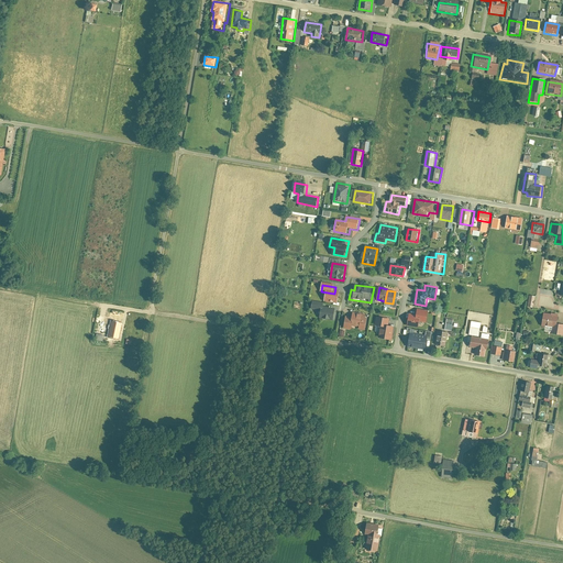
[(334,294),(328,293),(326,302),(339,304),(341,295),(334,294)]
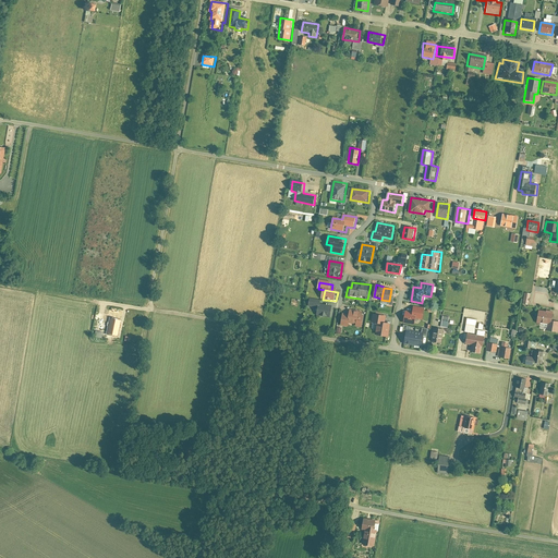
[(319,316),(332,317),(334,308),(320,307),(319,316)]
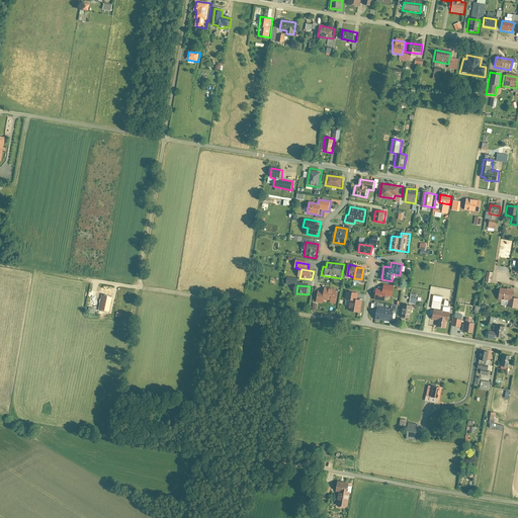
[(385,286),(384,291),(387,291),(387,294),(394,295),(395,287),(385,286)]
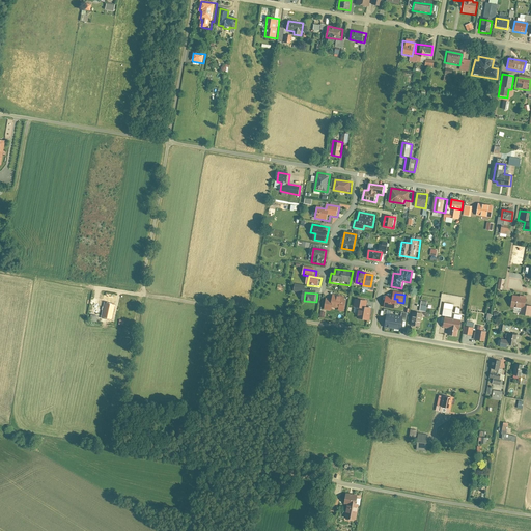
[(326,299),(325,307),(334,308),(344,310),(346,298),(334,296),(333,300),(326,299)]
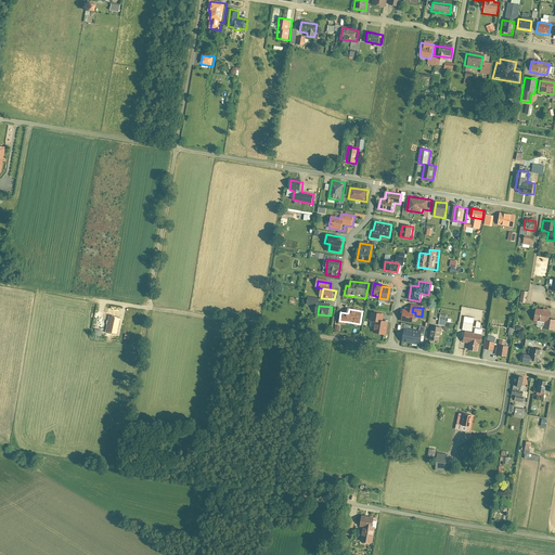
[(545,324),(544,330),(554,331),(554,320),(549,320),(550,312),(533,309),(531,322),(545,324)]
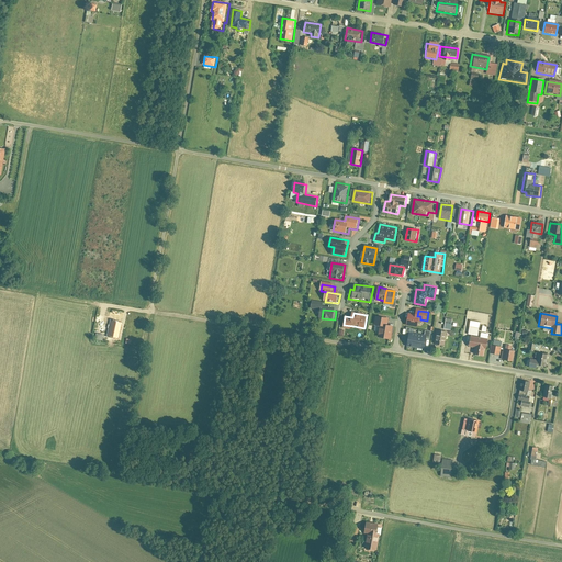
[(380,325),(379,336),(392,339),(394,323),(390,323),(390,317),(377,315),(375,324),(380,325)]
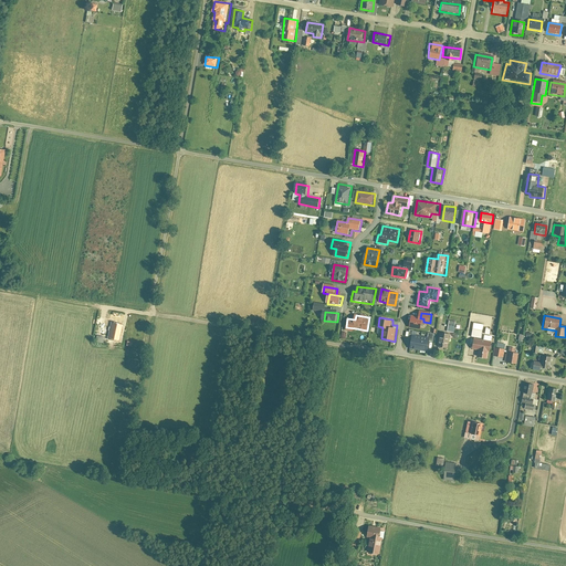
[(409,327),(422,329),(423,322),(423,318),(420,318),(411,317),(409,327)]
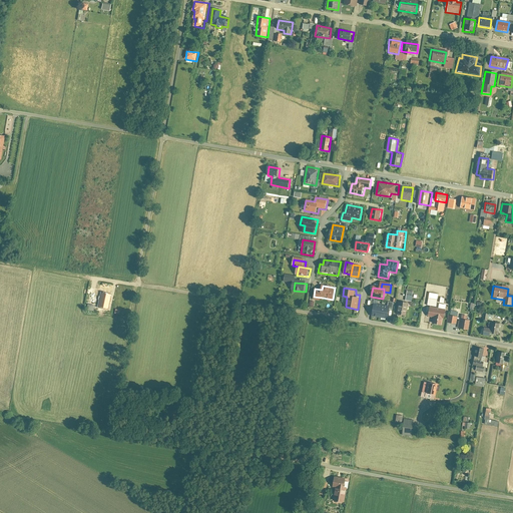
[(101,294),(99,307),(109,309),(112,296),(101,294)]
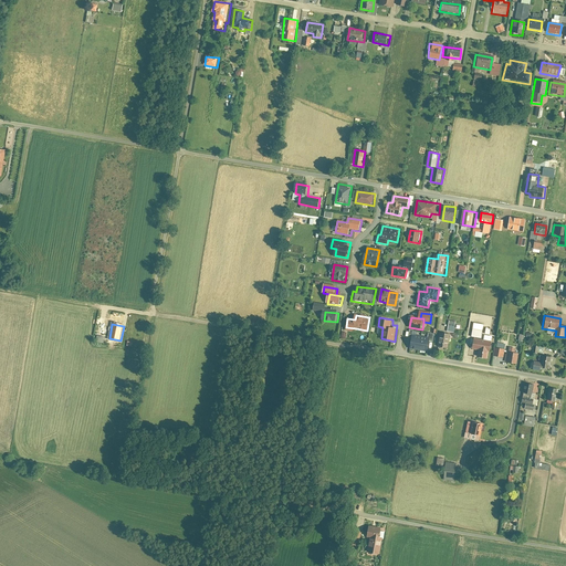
[(440,331),(438,345),(449,347),(451,333),(440,331)]
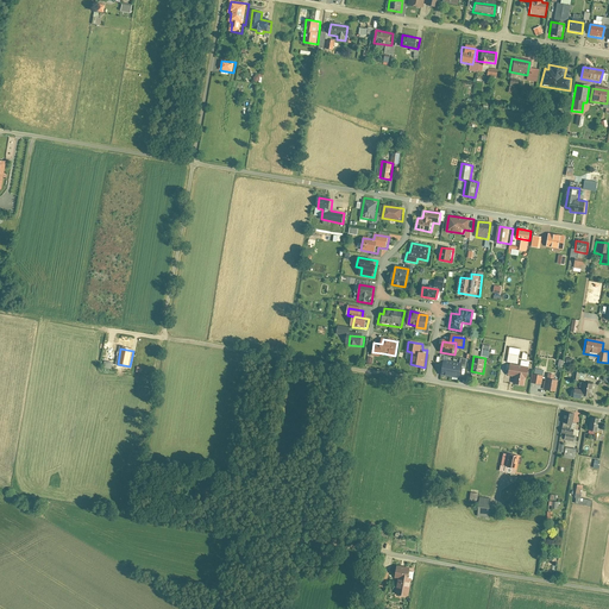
[(441,374),(451,376),(453,363),(444,360),(441,374)]
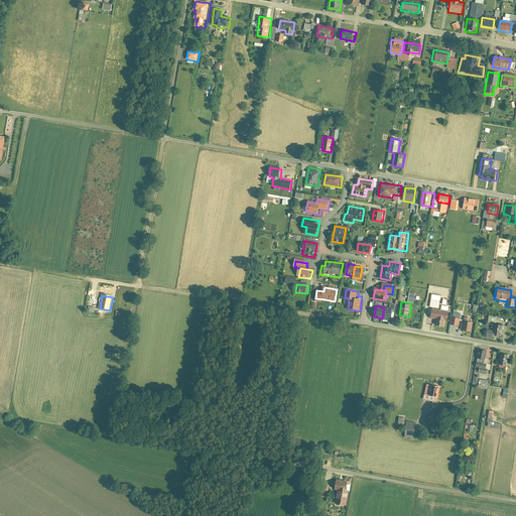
[(391,308),(384,307),(382,318),(389,319),(391,308)]
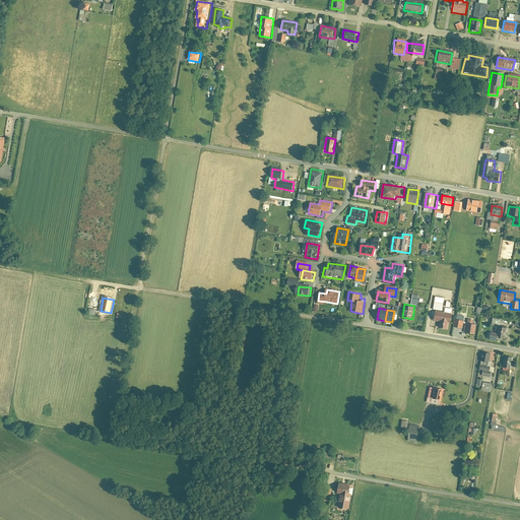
[(433,311),(432,320),(437,321),(436,327),(445,329),(446,323),(450,323),(452,314),(433,311)]
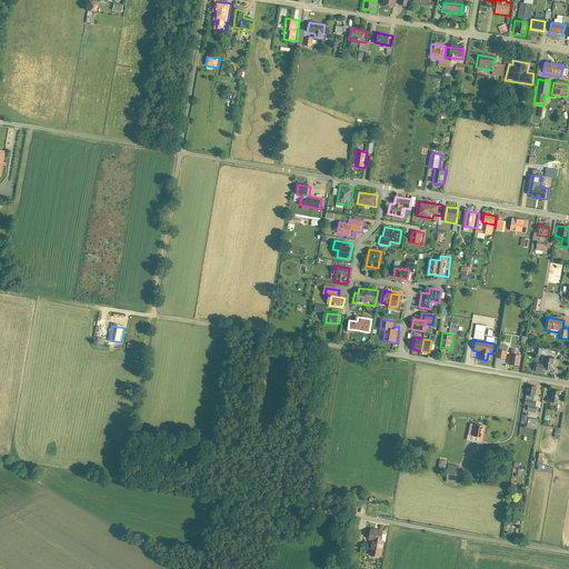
[(506,362),(518,365),(520,355),(497,350),(496,358),(507,359),(506,362)]
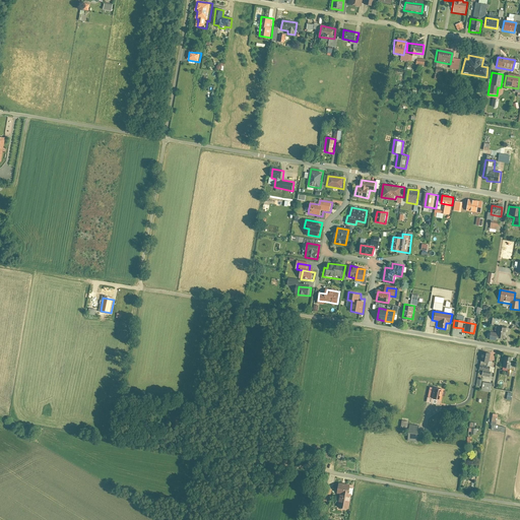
[(497,337),(506,339),(508,325),(498,324),(497,334),(497,337)]
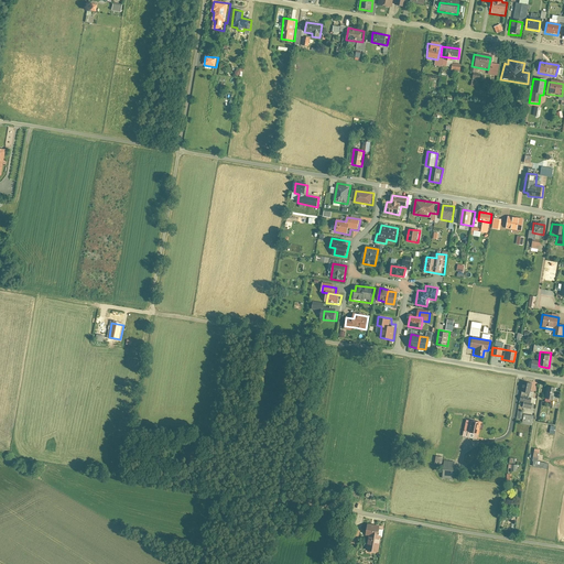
[(530,381),(522,380),(520,392),(528,394),(530,381)]
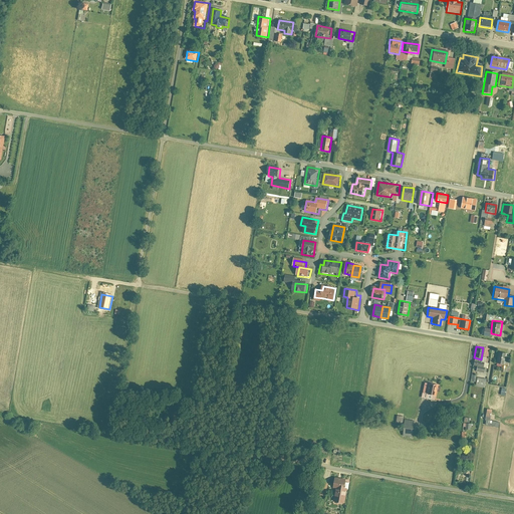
[(506,352),(498,351),(496,364),(501,366),(500,370),(508,371),(508,365),(504,365),(506,352)]
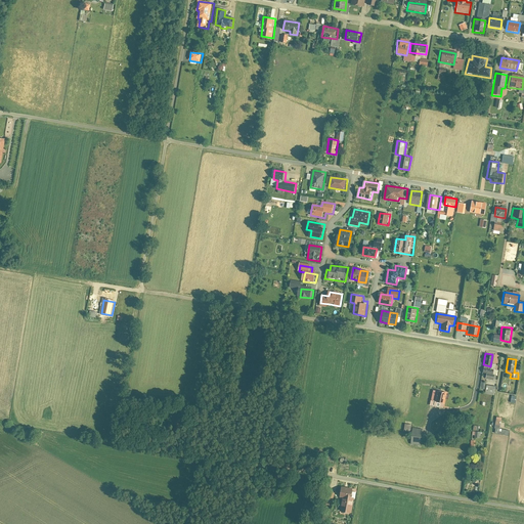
[(485,379),(492,380),(494,370),(483,367),(482,373),(486,374),(485,379)]
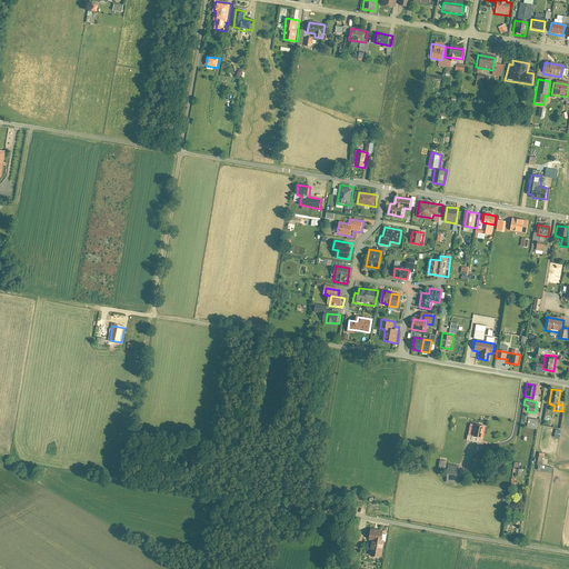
[(525,428),(537,430),(538,420),(527,418),(528,416),(521,415),(520,422),(526,423),(525,428)]
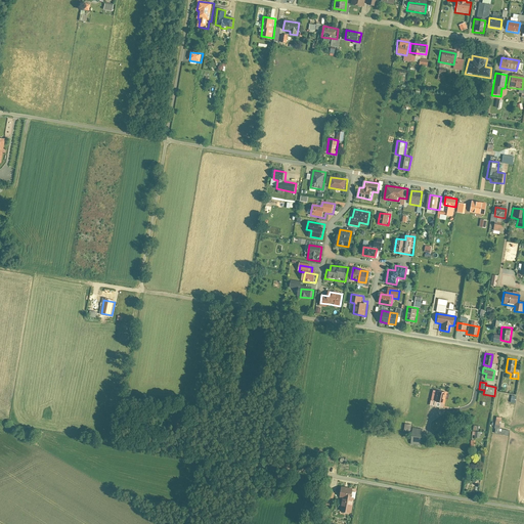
[(444,391),(431,389),(429,400),(441,402),(444,391)]
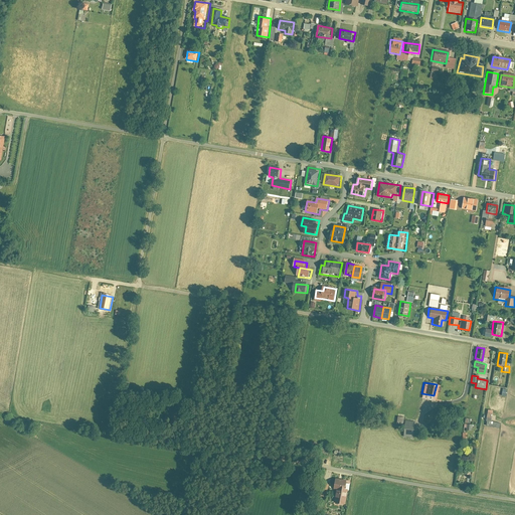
[(499,427),(500,420),(491,419),(492,410),(485,409),(483,424),(499,427)]
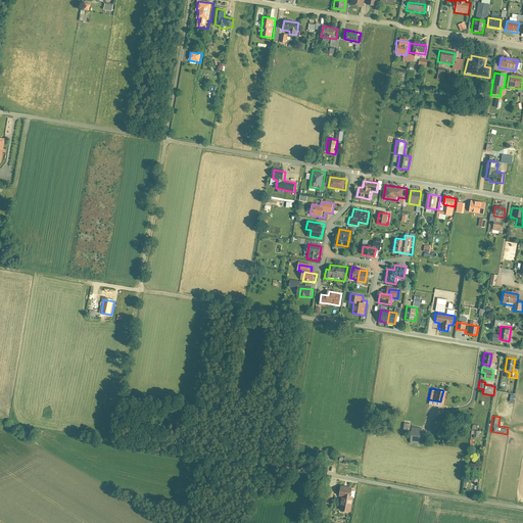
[(409,443),(419,444),(421,430),(411,429),(409,443)]
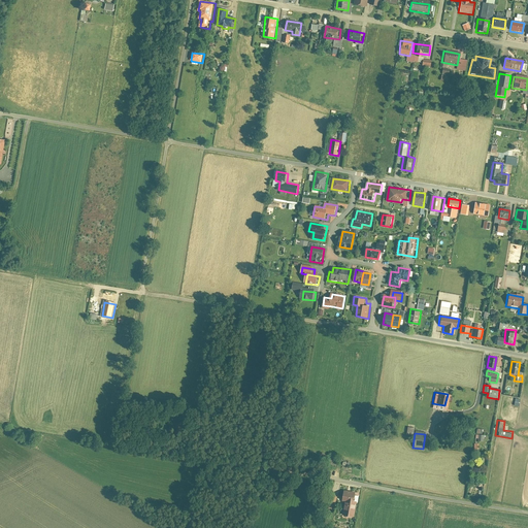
[(345,501),(343,515),(353,516),(356,502),(353,501),(355,493),(343,491),(342,500),(345,501)]
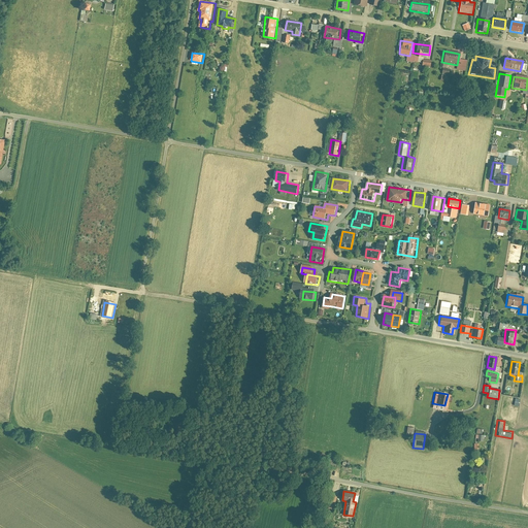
[(335,494),(329,493),(326,507),(333,507),(335,494)]
